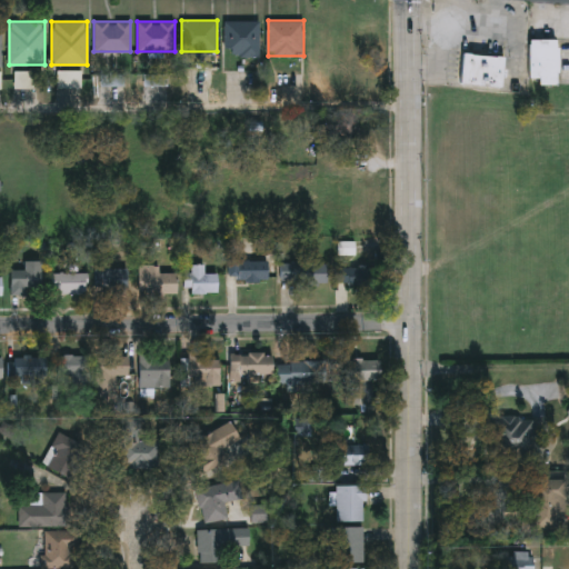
[(259,21),(259,56),(225,56),(225,21),(259,21)]
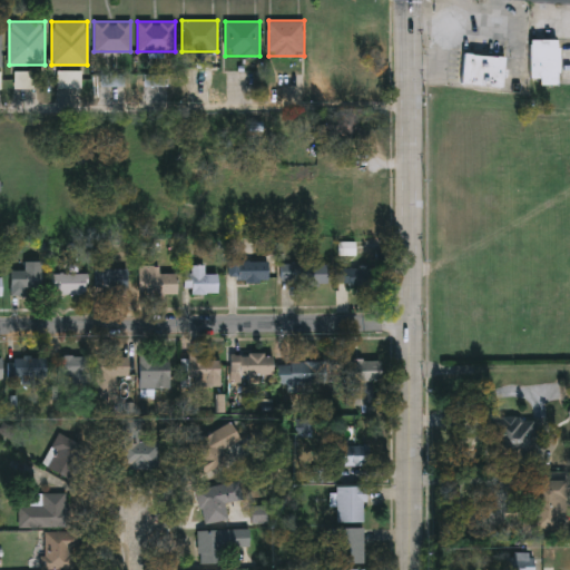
[(558,81),(531,81),(531,39),(558,39),(558,81)]
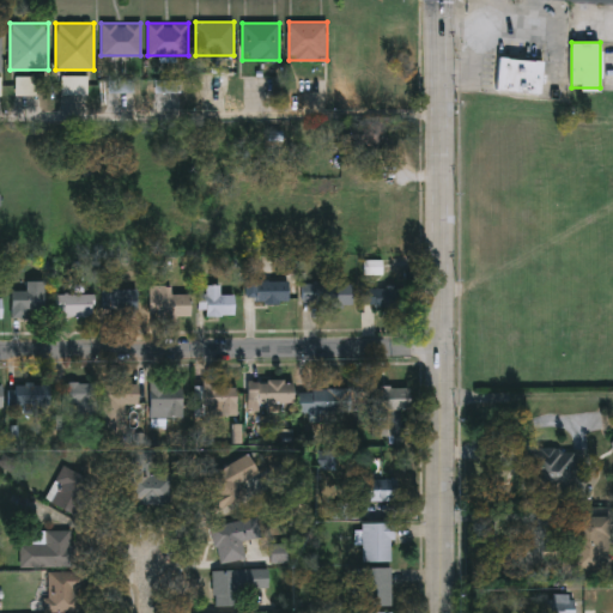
[(541,93),(496,89),(499,56),(544,61),(541,93)]
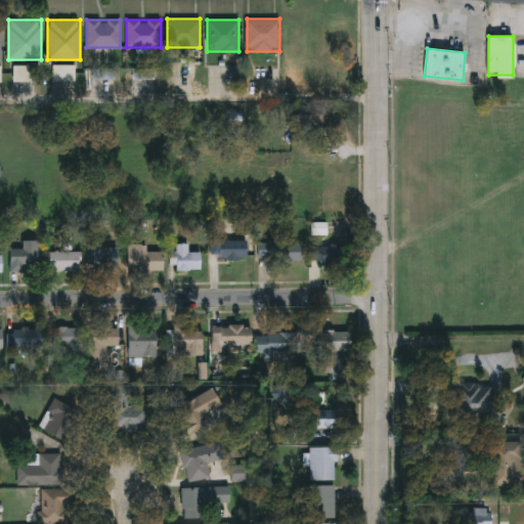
[(325,232),(313,232),(313,221),(325,221),(325,232)]
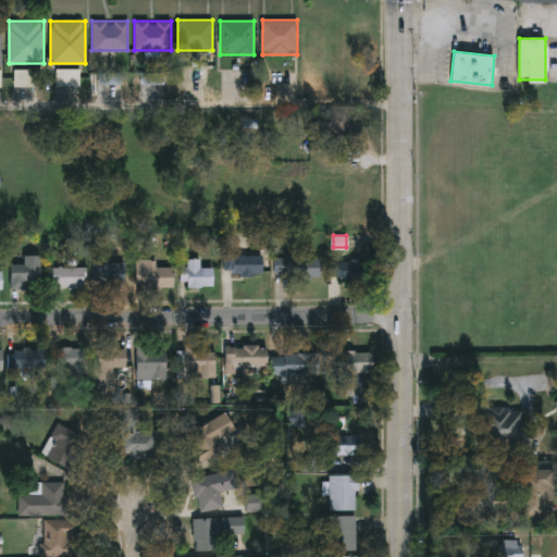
[(40,254),(40,279),(25,279),(25,287),(10,287),(10,262),(24,262),(24,254),(40,254)]
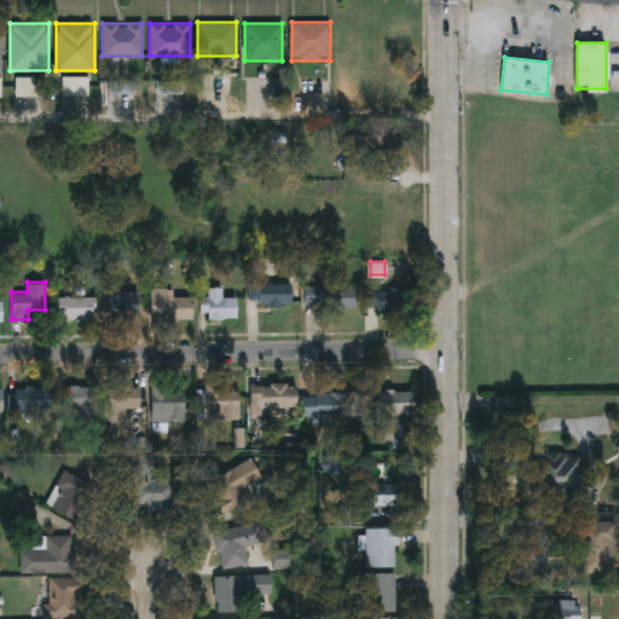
[(291,282),(291,302),(248,302),(248,282),(291,282)]
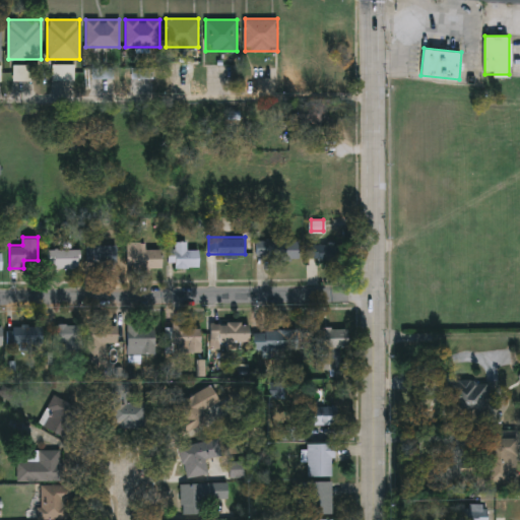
[(299,259),(257,259),(256,239),(299,239),(299,259)]
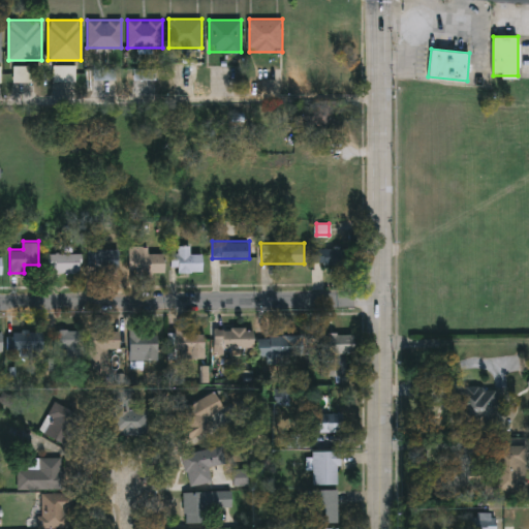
[(128,270),(128,245),(148,245),(148,255),(162,255),(162,270),(128,270)]
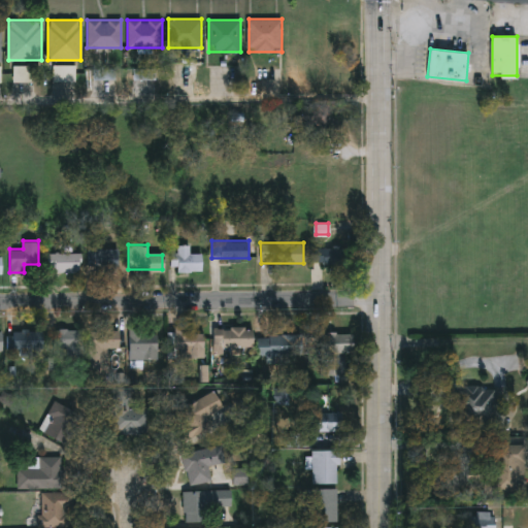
[(190,244),(190,251),(201,251),(201,268),(175,268),(175,244),(190,244)]
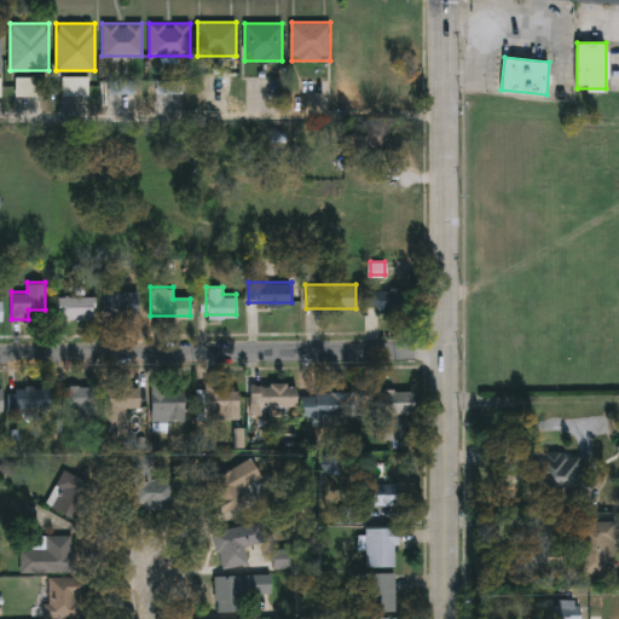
[(138,289),(138,313),(104,313),(104,289),(138,289)]
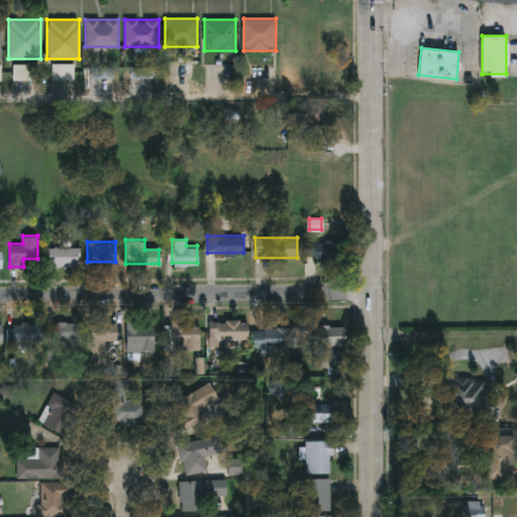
[(303,256),(303,241),(333,241),(333,256),(303,256)]
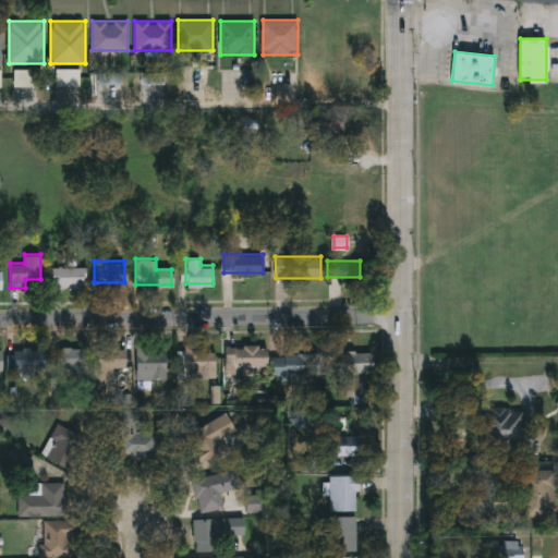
[(50,266),(84,266),(84,286),(51,287),(50,266)]
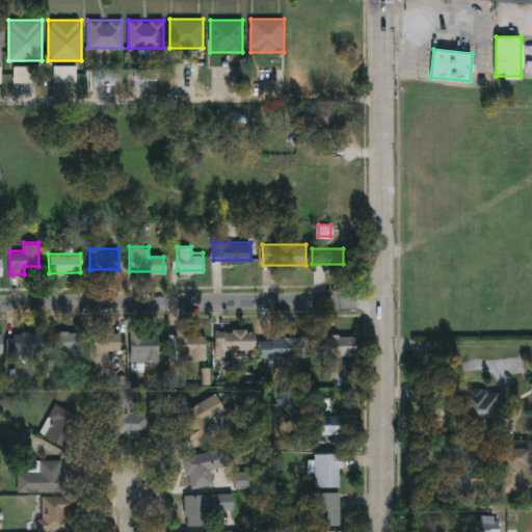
[(205,335),(205,367),(188,367),(188,364),(177,364),(177,326),(189,326),(189,335),(205,335)]
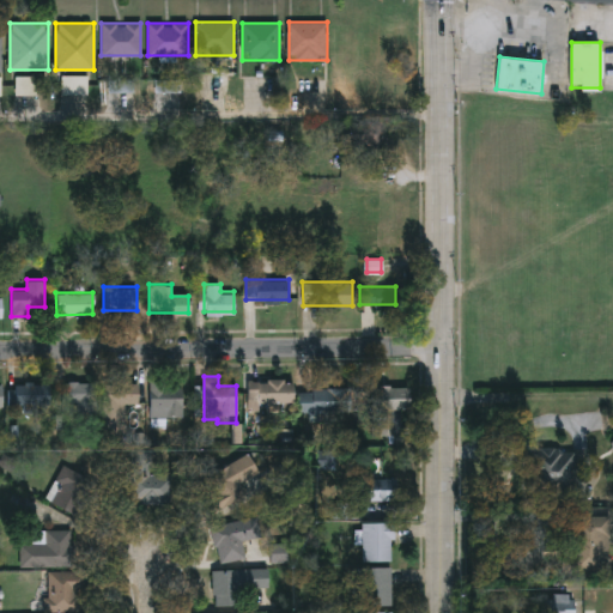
[(249,378),(292,378),(292,401),(249,401),(249,378)]
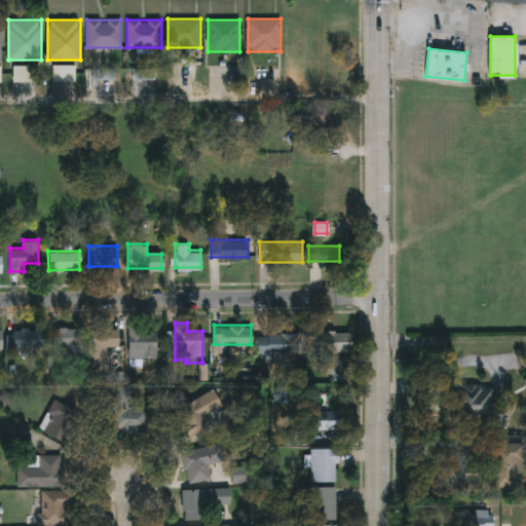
[(117,345),(107,345),(107,368),(87,368),(87,326),(118,327),(117,345)]
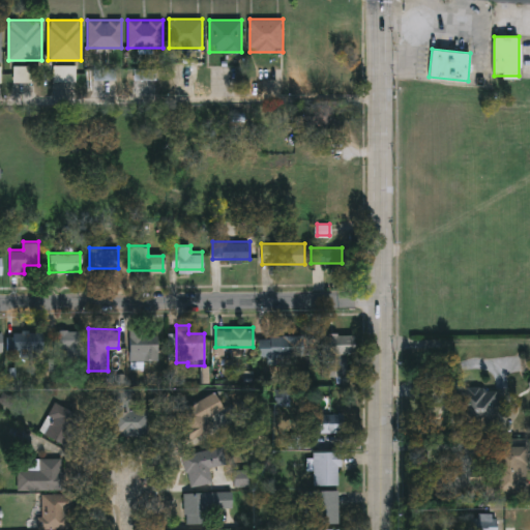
[(157,335),(157,359),(128,359),(128,328),(142,328),(142,335),(157,335)]
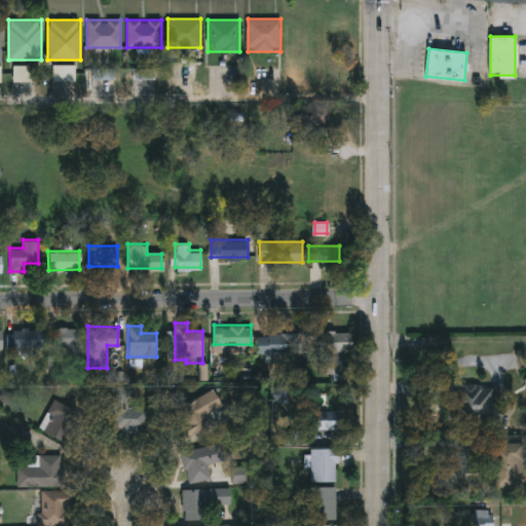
[(81,327),(81,350),(55,350),(55,327),(81,327)]
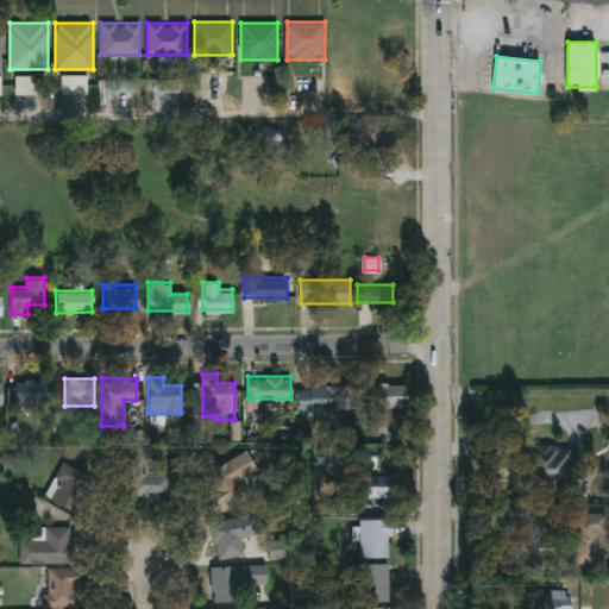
[(49,381),(49,401),(10,401),(10,381),(49,381)]
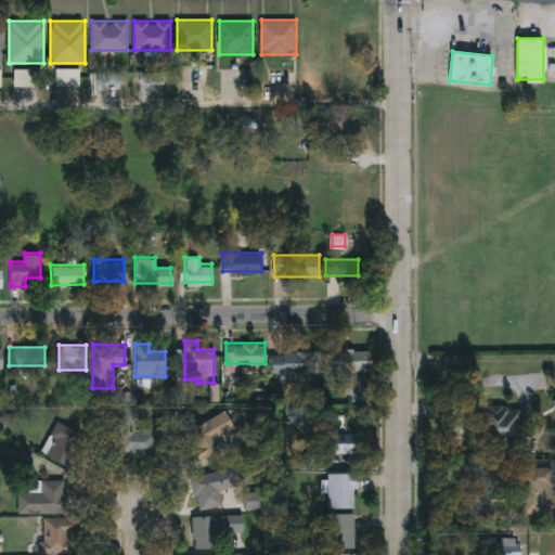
[(370,349),(370,370),(351,370),(351,394),(334,394),(334,349),(370,349)]
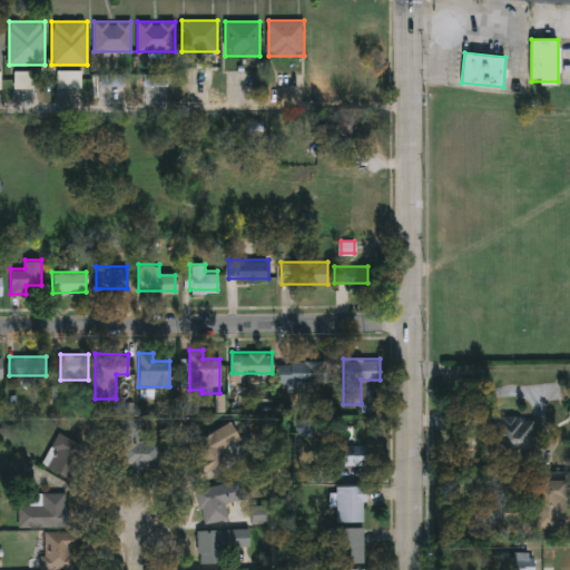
[(324,360),(324,384),(282,384),(282,360),(324,360)]
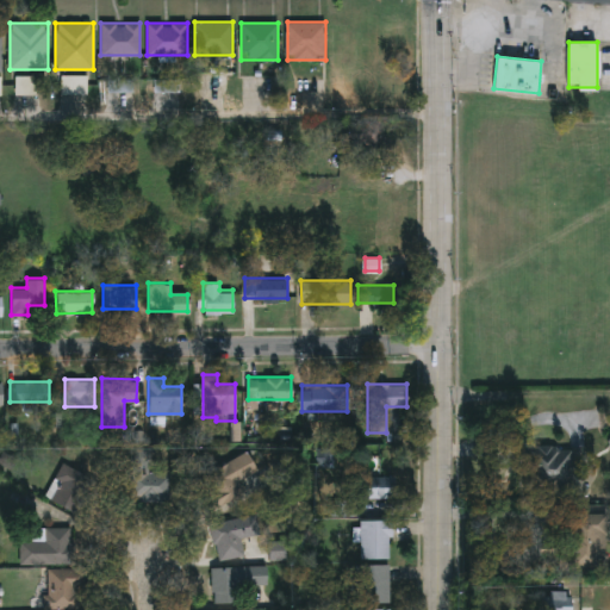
[(572,446),(572,491),(533,491),(533,446),(572,446)]
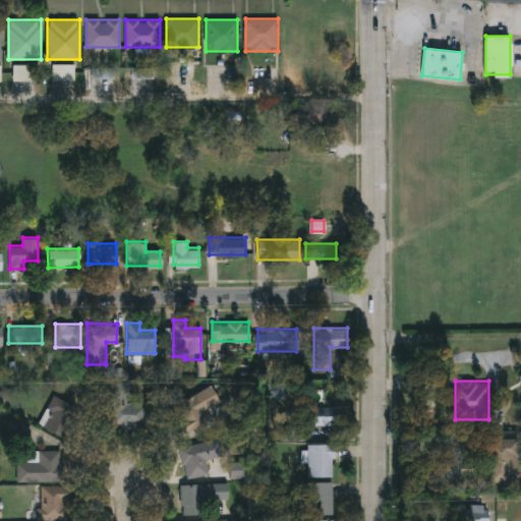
[(127,382),(127,402),(143,402),(142,426),(111,425),(112,382),(127,382)]
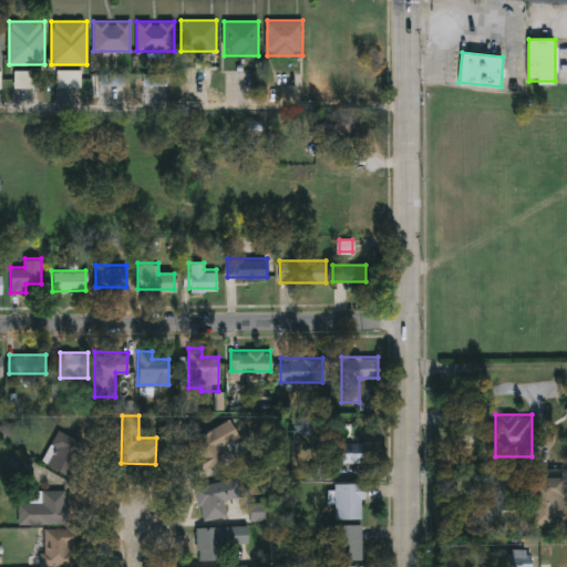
[(222,444),(227,456),(199,467),(187,439),(230,421),(237,436),(222,444)]
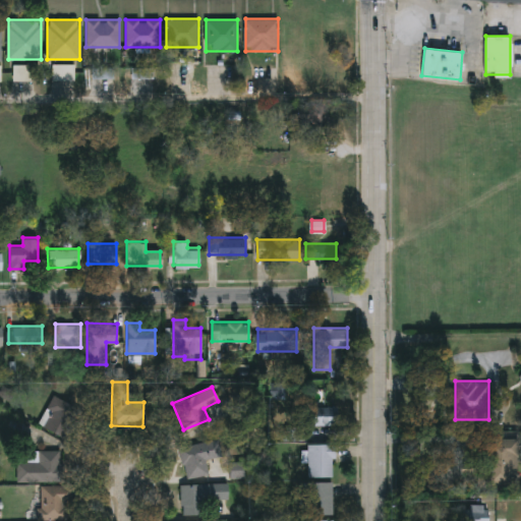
[(81,409),(65,439),(38,423),(53,395),(81,409)]
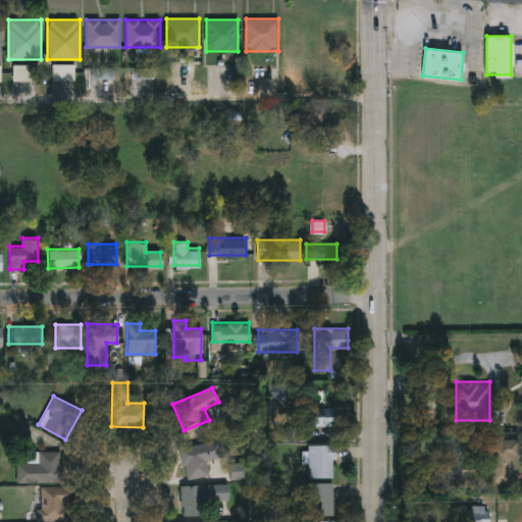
[(333,424),(309,424),(309,408),(333,408),(333,424)]
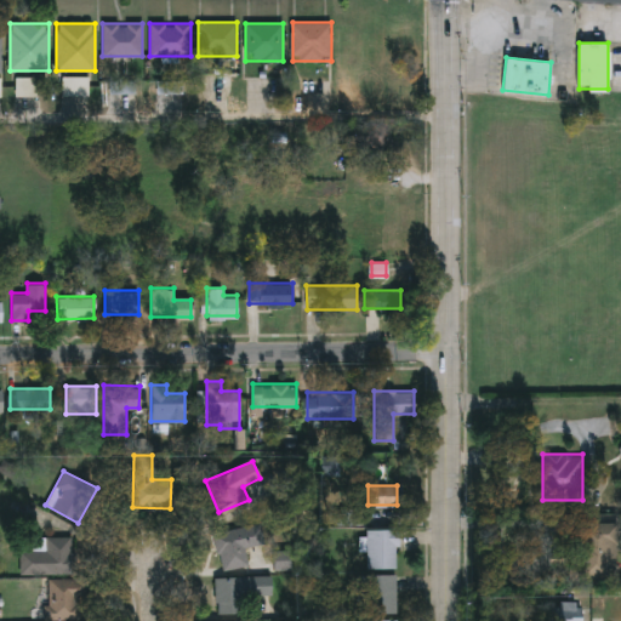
[(221,569),(214,531),(260,523),(263,543),(244,546),(248,564),(221,569)]
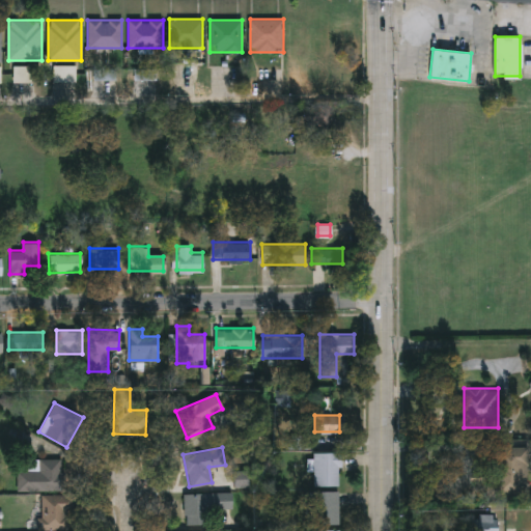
[(527,447),(527,497),(491,497),(491,447),(527,447)]
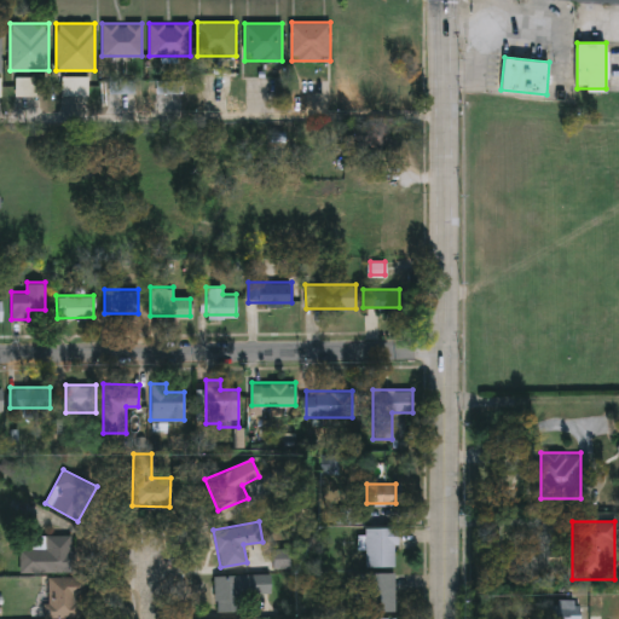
[(365,526),(394,526),(394,566),(365,566),(365,526)]
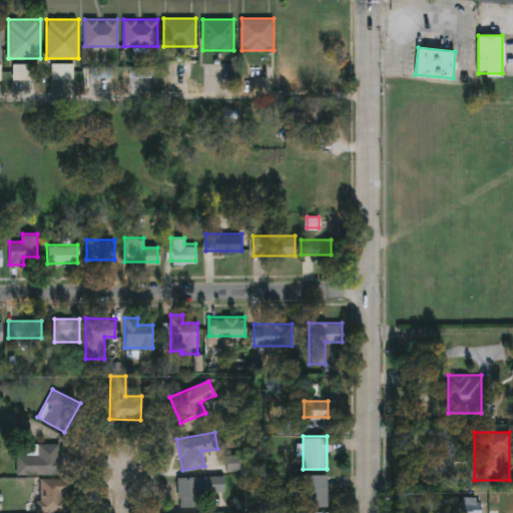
[(59,443),(60,473),(17,473),(16,444),(59,443)]
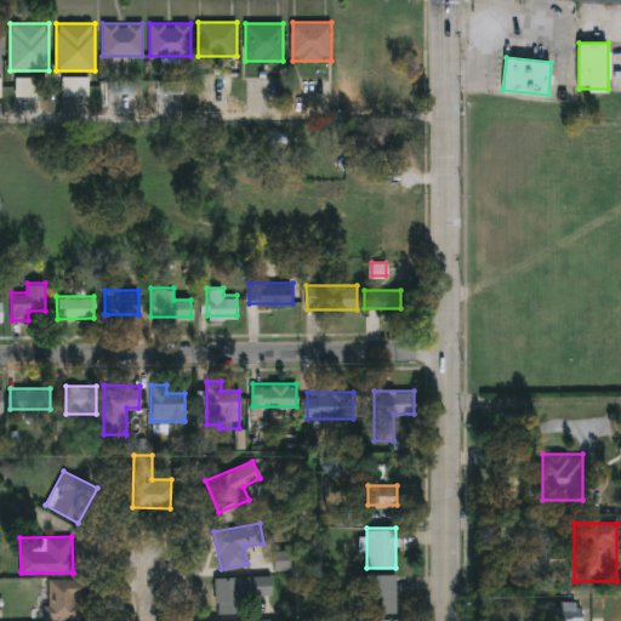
[(362,613),(362,574),(396,574),(396,613),(362,613)]
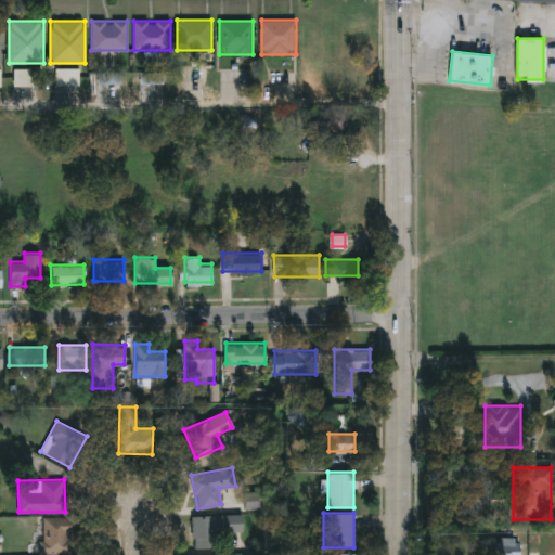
[(192,515),(242,514),(243,532),(217,532),(218,547),(193,547),(192,515)]
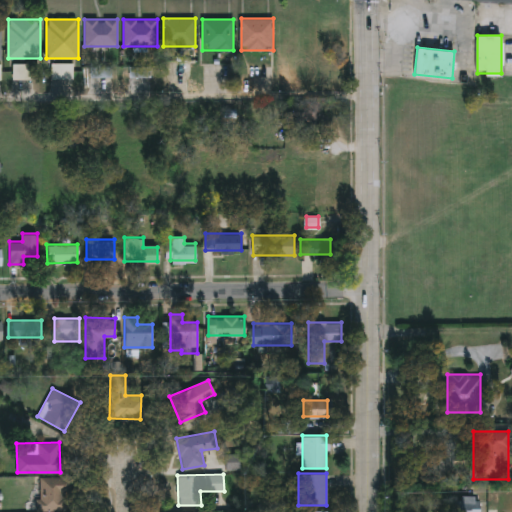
[(39,510),(39,477),(68,477),(68,510),(39,510)]
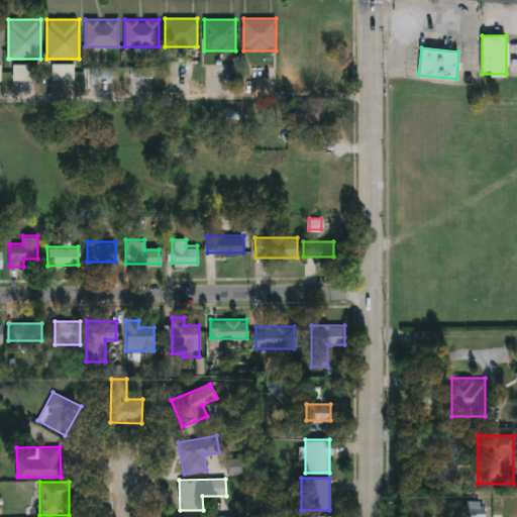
[(456,516),(456,502),(484,502),(484,516),(456,516)]
